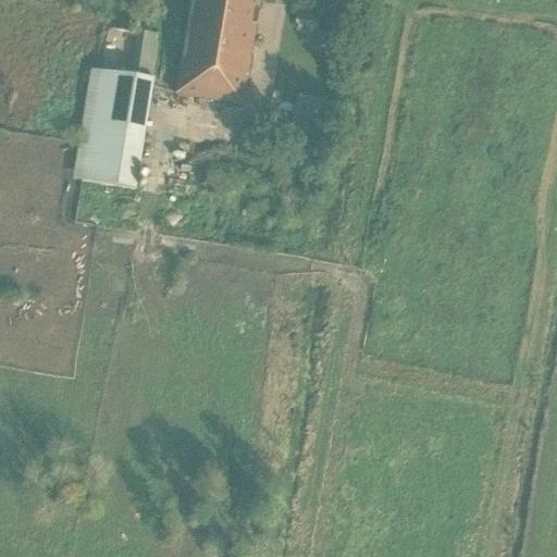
[(189,0),(174,96),(243,107),(259,0),(189,0)]
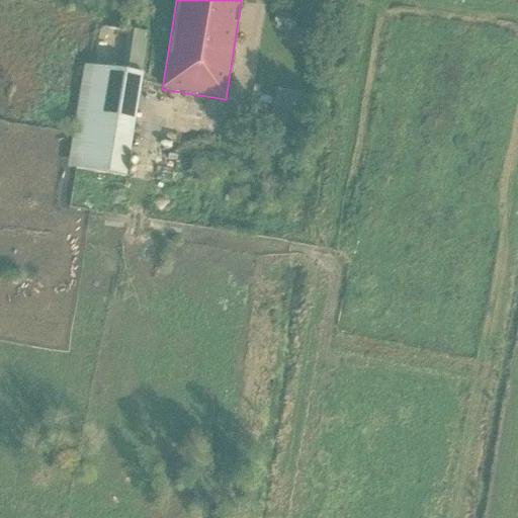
[(297,13),(277,10),(275,23),(278,23),(277,30),(294,32),(297,13)]
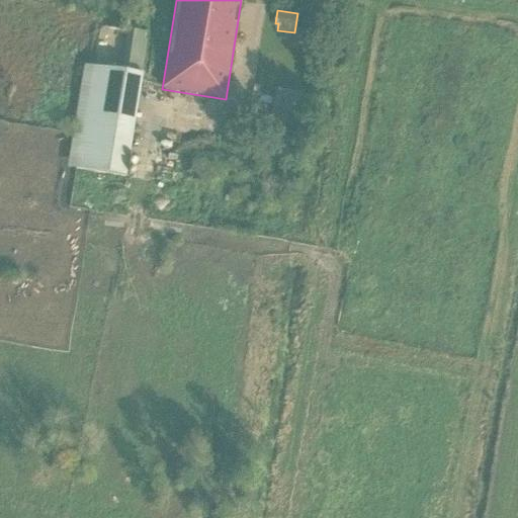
[(75,169),(124,177),(142,74),(140,74),(145,39),(130,37),(124,71),(92,66),(75,169)]
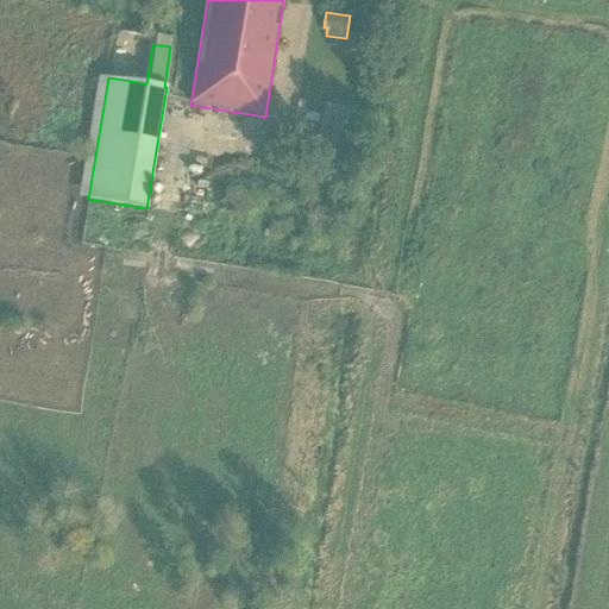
[(355,113),(328,110),(320,167),(346,170),(355,113)]
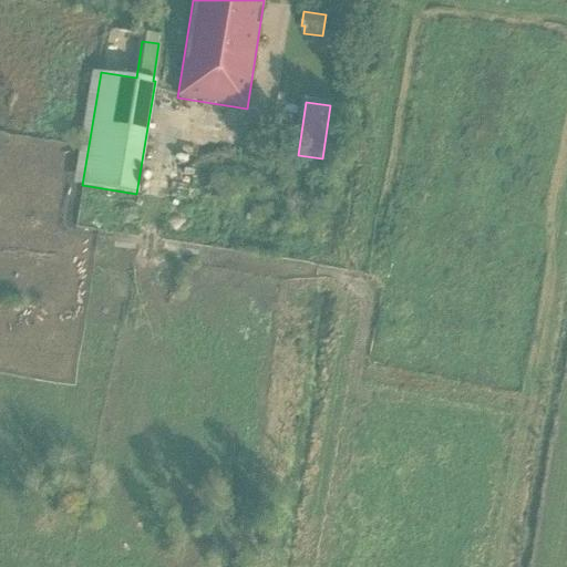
[(209,109),(209,120),(196,119),(195,140),(235,142),(237,110),(209,109)]
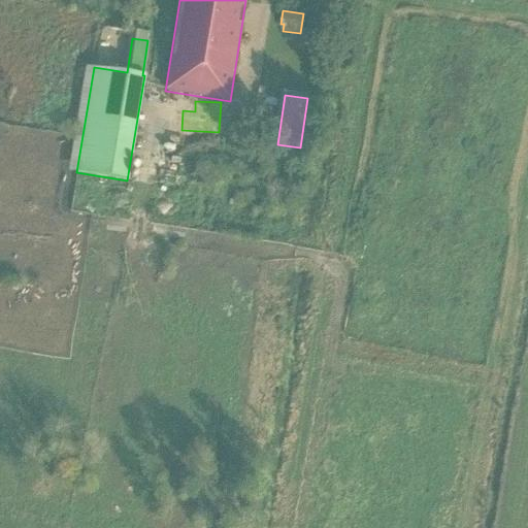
[(44,284),(56,284),(56,264),(44,264),(44,284)]
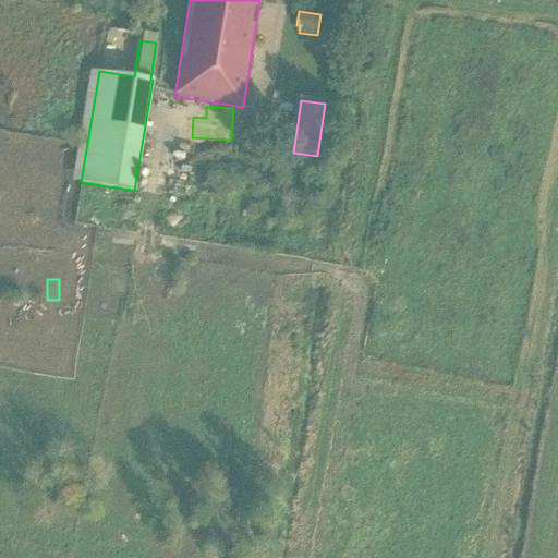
All buildings are outlined.
